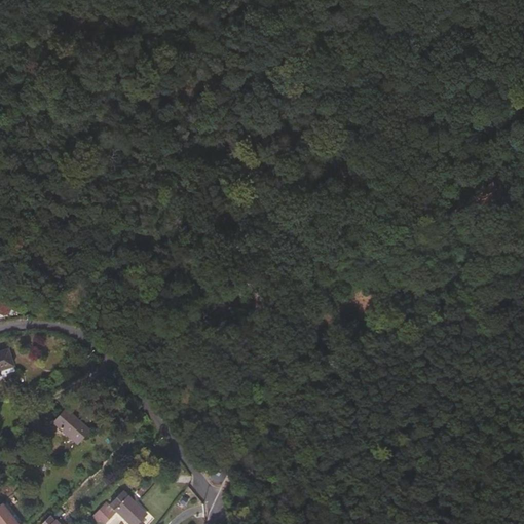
[(0,367),(9,365),(5,348),(0,349),(0,367)]
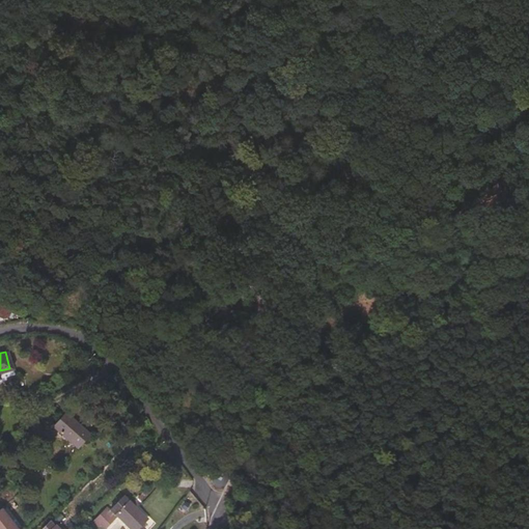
[(89,434),(65,413),(53,426),(77,448),(89,434)]
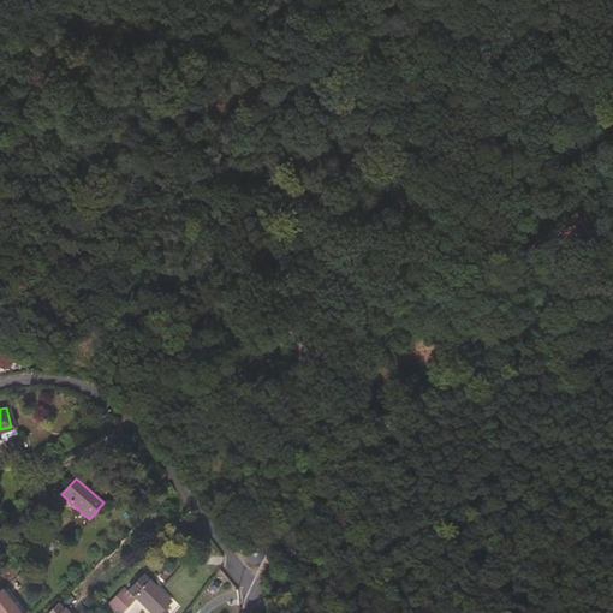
[(261,561),(263,559),(265,557),(265,553),(263,549),(261,547),(259,545),(255,543),(251,545),(249,546),(247,548),(244,551),(244,554),(244,558),(247,560),(249,563),(251,564),(255,564),(257,564),(261,561)]
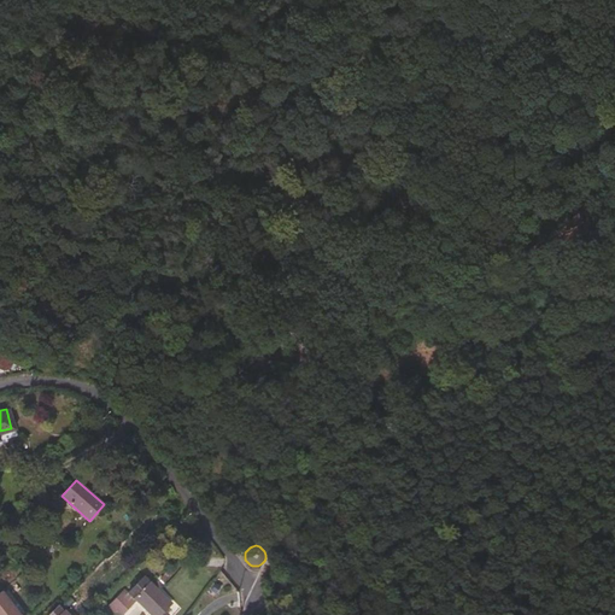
[(170,602),(144,577),(128,592),(126,590),(110,605),(116,610),(118,607),(124,611),(136,599),(151,614),(167,614),(163,610),(170,602)]
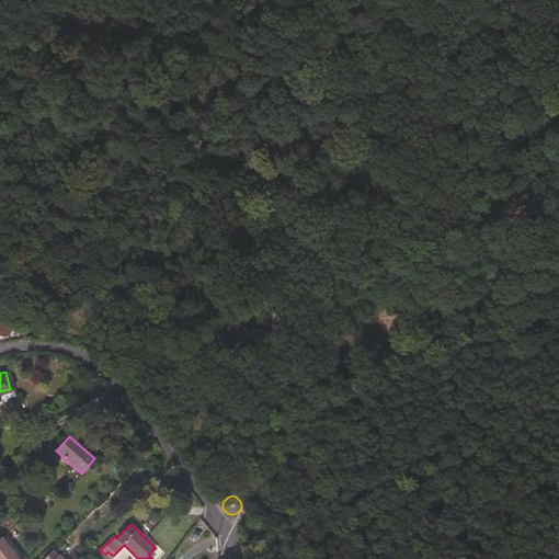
[(68,558),(63,552),(58,556),(53,549),(43,558),(68,558)]
